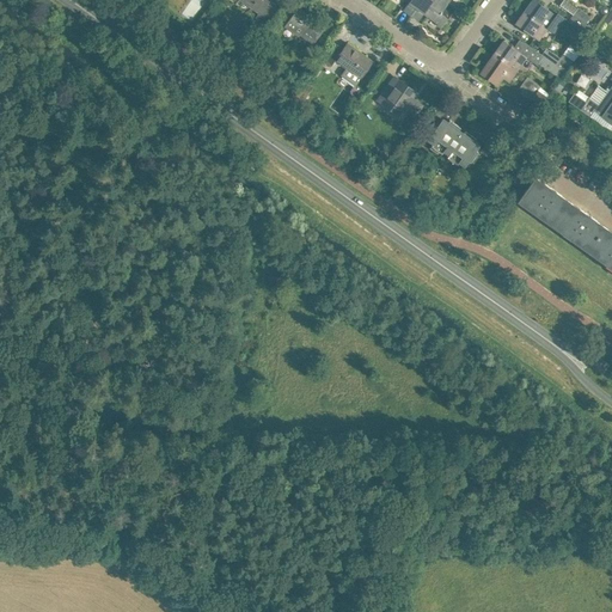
[(267,24),(276,11),(267,4),(269,0),(245,0),(252,5),(251,7),(259,13),(256,17),(267,24)]
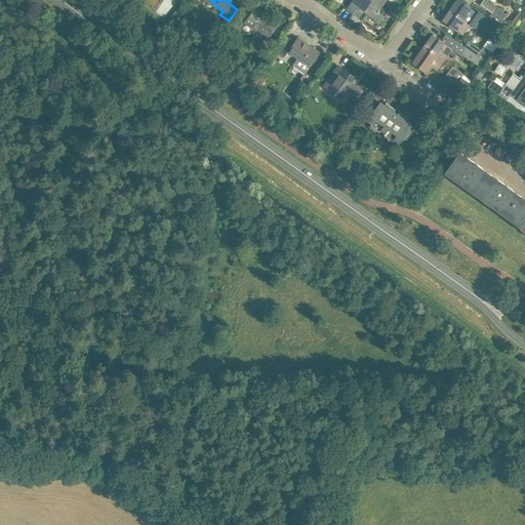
[(353,13),(361,0),(348,0),(351,2),(346,8),(353,13)]
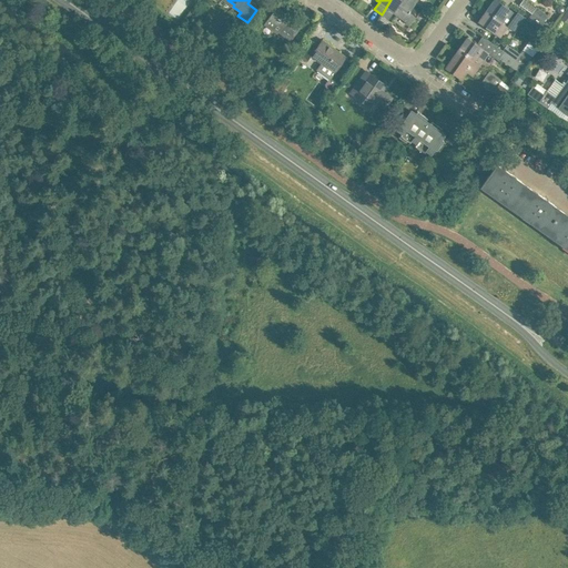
[(416,2),(417,0),(391,0),(382,14),(388,19),(394,12),(407,22),(406,23),(409,26),(423,8),(416,2)]
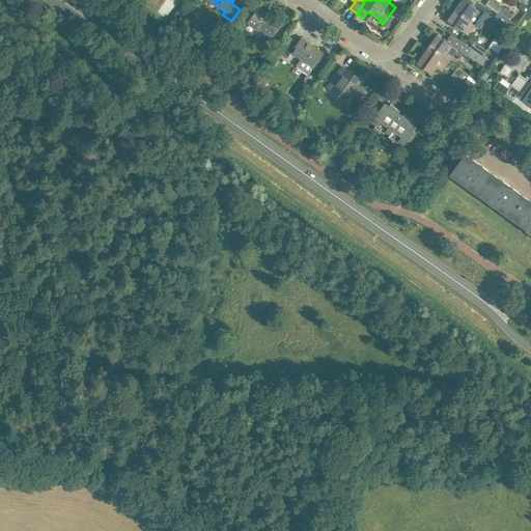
[(463,0),(464,0),(456,10),(475,24),(482,29),(491,17),(483,11),(482,14),(464,0),(463,0)]
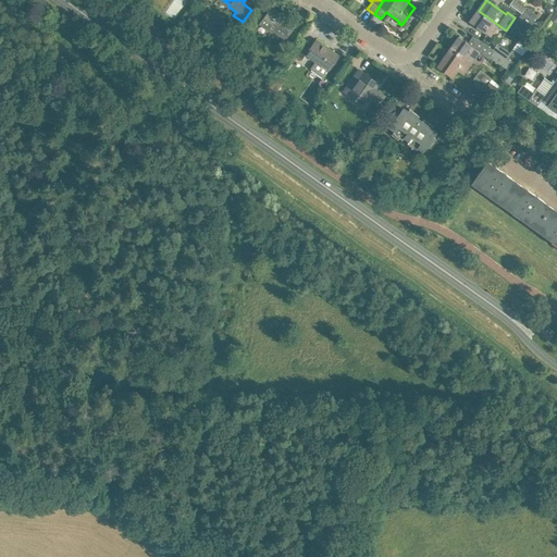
[(284,39),(295,24),(271,8),(261,22),(284,39)]
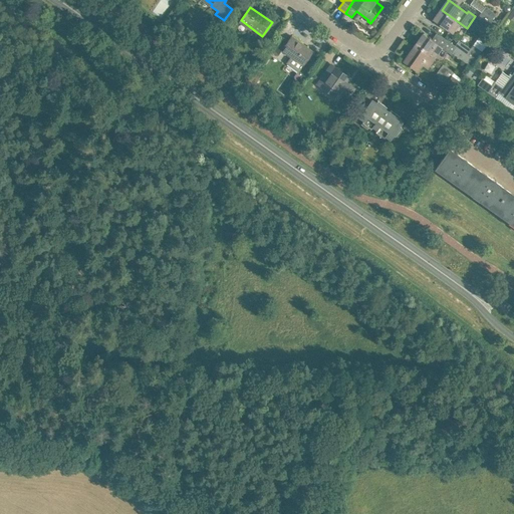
[(485,7),(482,12),(492,19),(495,14),(485,7)]
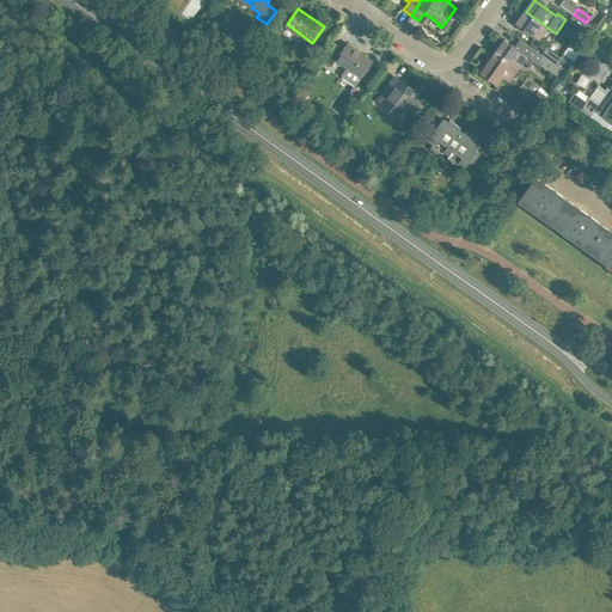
[(548,28),(526,12),(516,24),(515,23),(515,24),(525,31),(538,41),(548,28)]
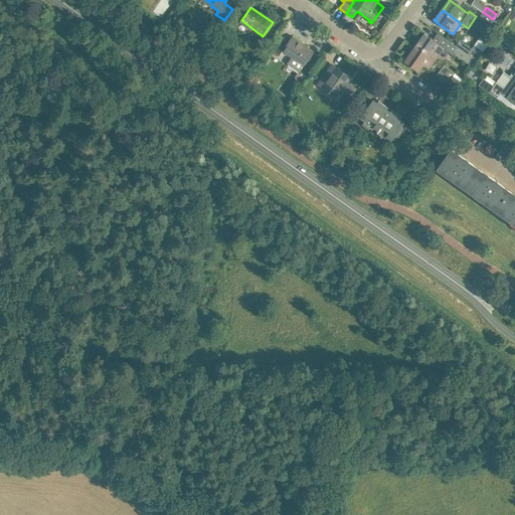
[(479,17),(478,18),(489,25),(487,27),(487,28),(495,33),(501,25),(493,19),(483,12),(479,17)]
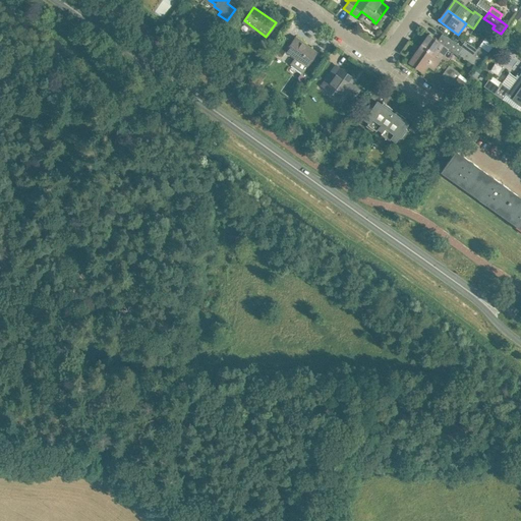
[(429,36),(422,46),(441,59),(448,49),(457,56),(458,54),(476,67),(480,61),(461,47),(443,34),(442,34),(446,37),(442,44),(428,35),(429,36)]
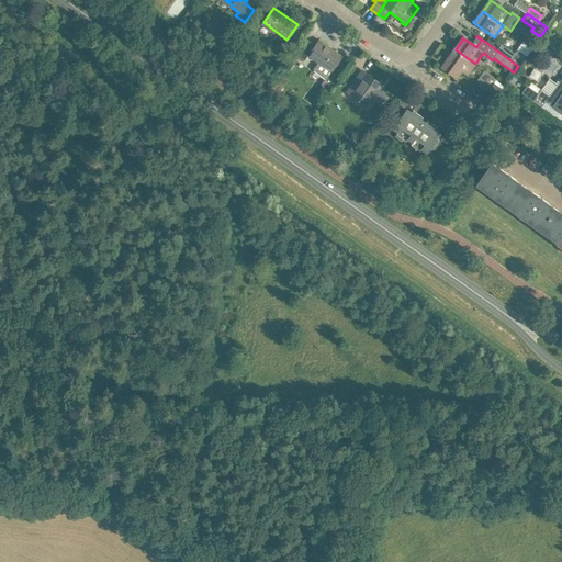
[(315,45),(310,41),(304,37),(293,54),(303,62),(307,56),(317,64),(313,70),(326,79),(330,72),(336,65),(343,56),(341,56),(335,52),(335,51),(318,40),(315,45)]
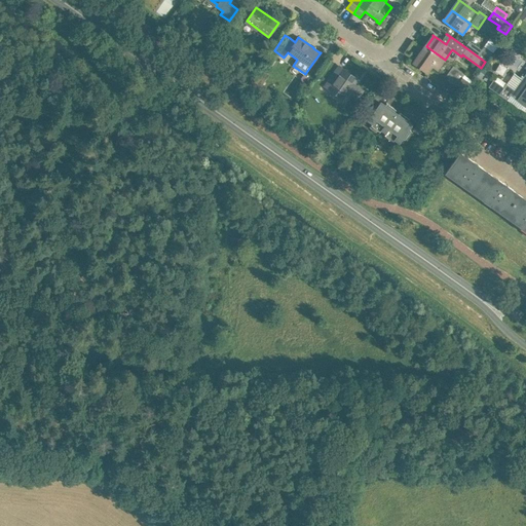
[(489,38),(481,50),(470,42),(465,47),(485,62),(497,44),(489,38)]
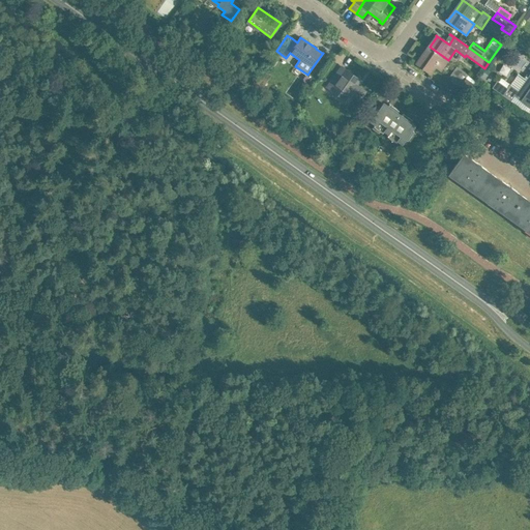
[(448,60),(430,47),(422,57),(420,56),(415,63),(431,74),(435,67),(441,71),(448,60)]
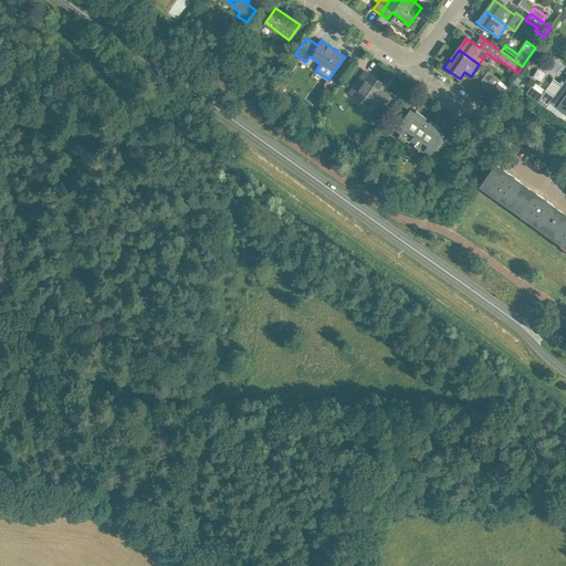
[(373,98),(379,103),(385,107),(391,98),(379,90),(384,84),(364,71),(348,93),(367,106),(373,98)]
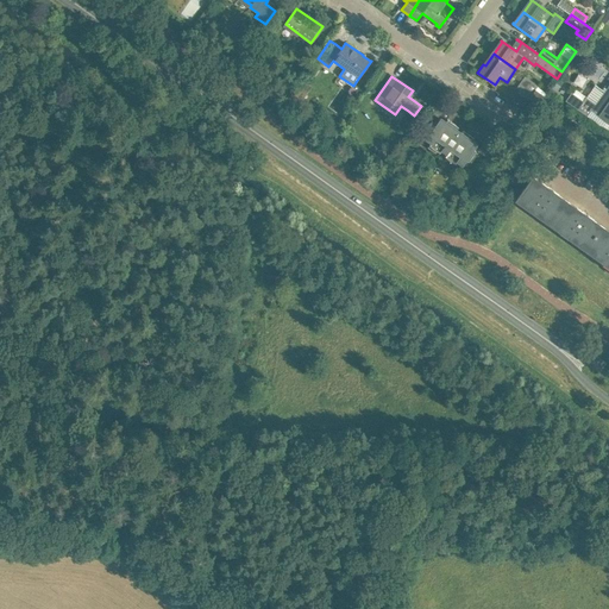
[(518,93),(527,100),(529,99),(535,90),(539,87),(525,76),(516,88),(520,89),(518,93)]
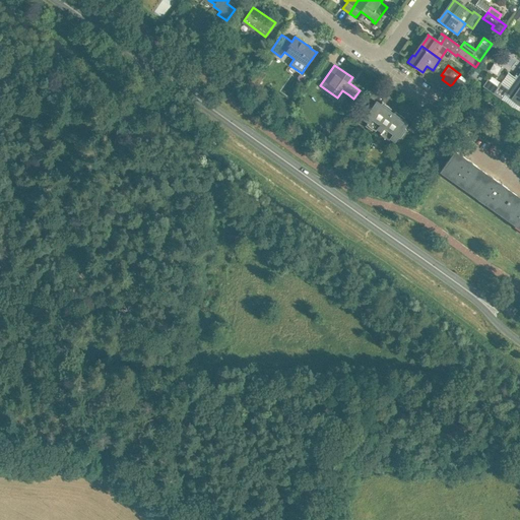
[(519,71),(512,83),(513,83),(509,88),(501,83),(498,86),(488,79),(482,86),(503,101),(506,95),(519,105),(519,71)]
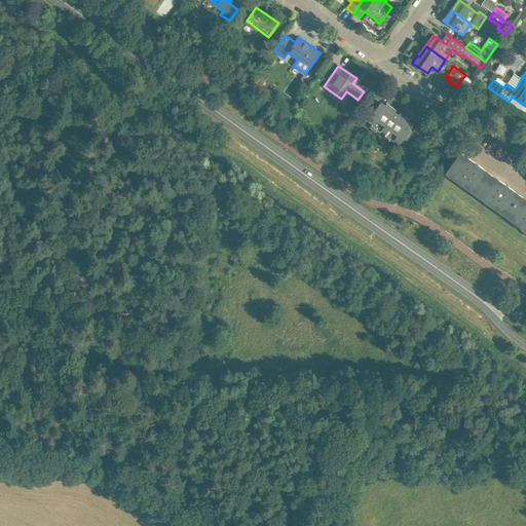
[(256,78),(254,82),(261,87),(263,83),(256,78)]
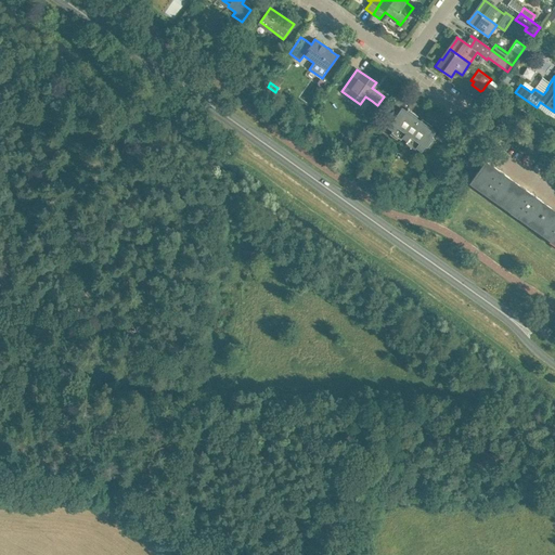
[(491,95),(497,88),(488,82),(482,90),(491,95)]
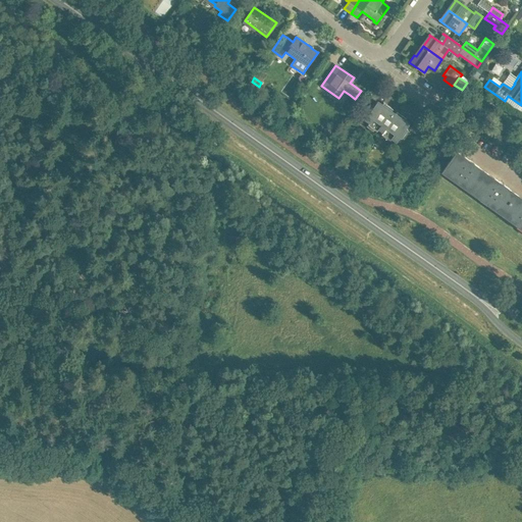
[(367,95),(375,101),(382,91),(374,85),(367,95)]
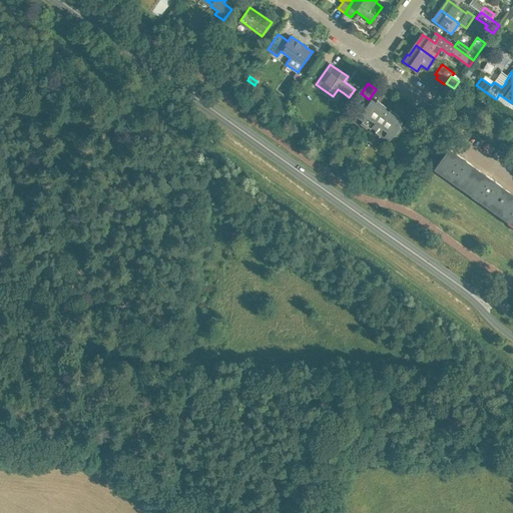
[(361,122),(373,130),(387,110),(385,109),(387,107),(377,100),(376,102),(371,100),(369,103),(366,101),(360,111),(362,112),(359,116),(363,119),(361,122)]
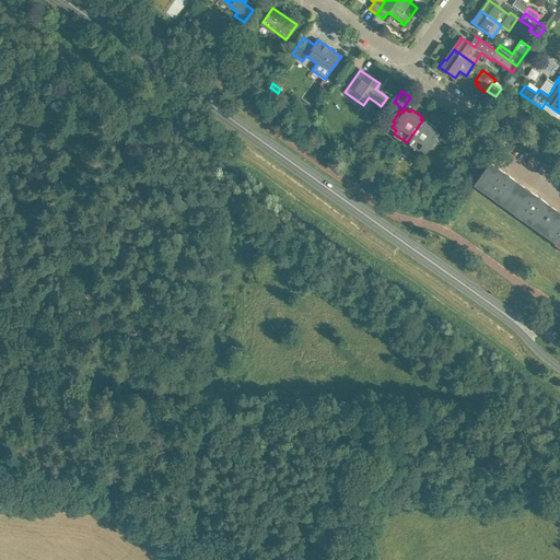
[(423,121),(422,120),(407,142),(418,151),(420,148),(426,151),(428,147),(431,149),(438,139),(435,137),(435,136),(439,132),(434,129),(436,127),(426,119),(423,121)]
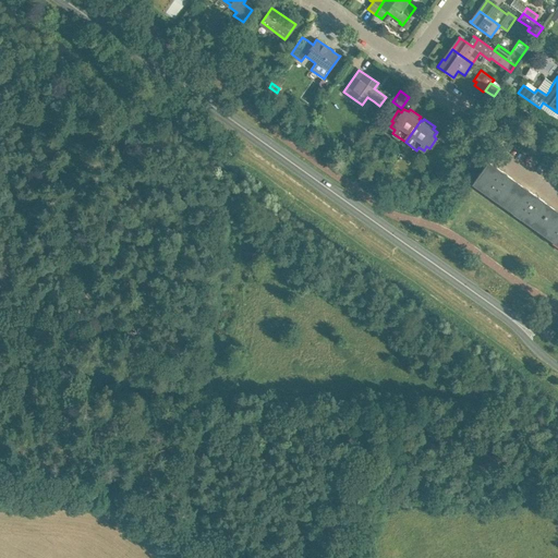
[(440,128),(437,132),(434,135),(446,144),(451,135),(440,128)]
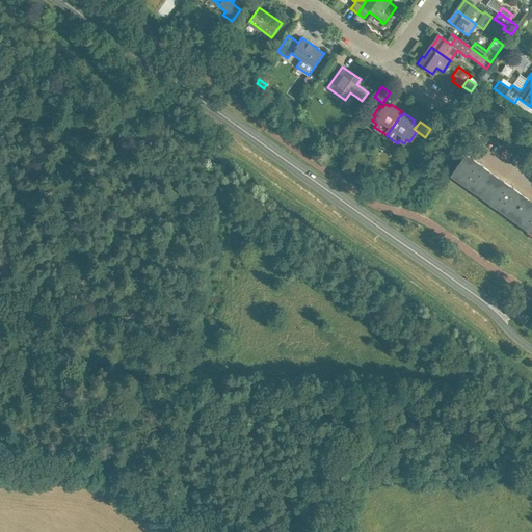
[(408,151),(402,158),(407,162),(413,154),(408,151)]
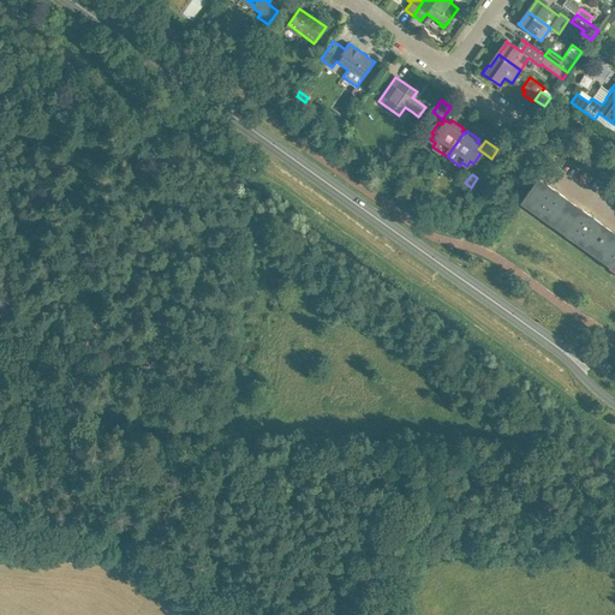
[(556,227),(573,203),(559,192),(553,189),(537,178),(520,202),(556,227)]
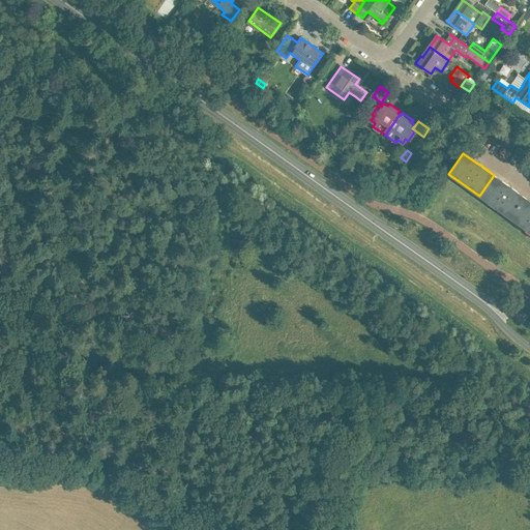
[(506,184),(494,175),(479,196),(509,217),(524,197),(511,187),(512,187),(507,183),(506,184)]
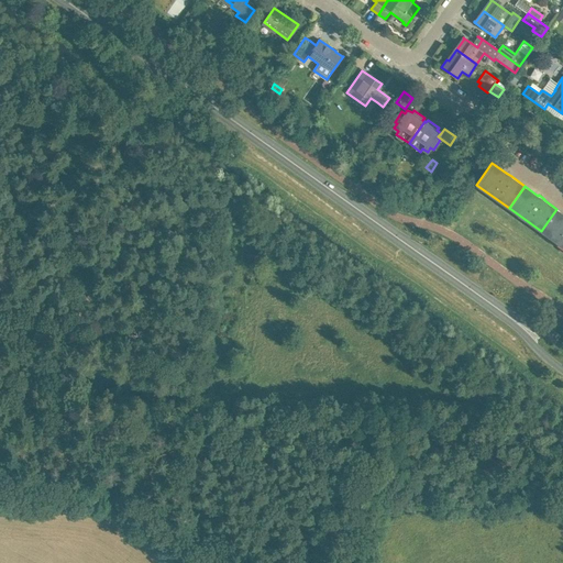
[(562,213),(556,209),(541,231),(562,246),(562,213)]
